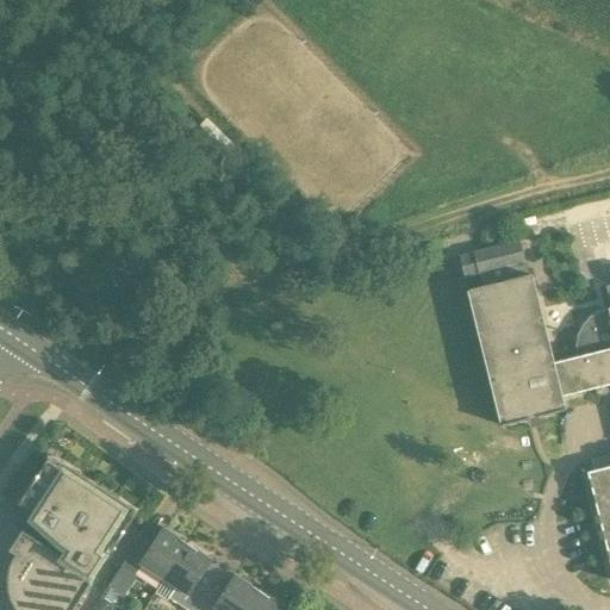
[(228,153),(199,126),(191,136),(219,162),(228,153)]
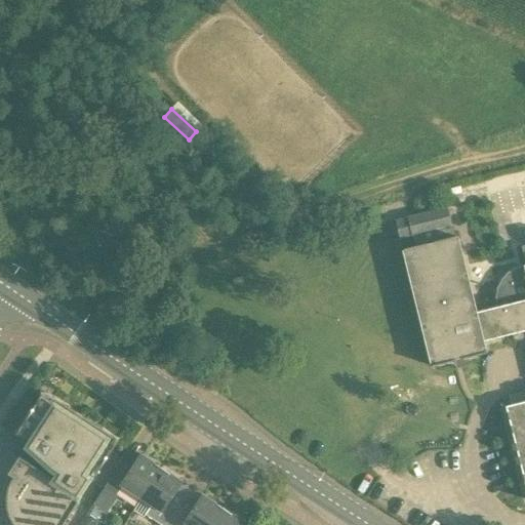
[(481,341),(508,335),(522,331),(524,330),(524,401),(505,406),(524,486),(524,244),(520,246),(524,266),(517,268),(516,268),(508,273),(501,280),(497,289),(495,298),(496,308),(475,313),(456,237),(453,238),(450,219),(447,208),(395,221),(396,225),(399,238),(413,234),(416,246),(404,249),(433,366),(484,354),(481,341)]
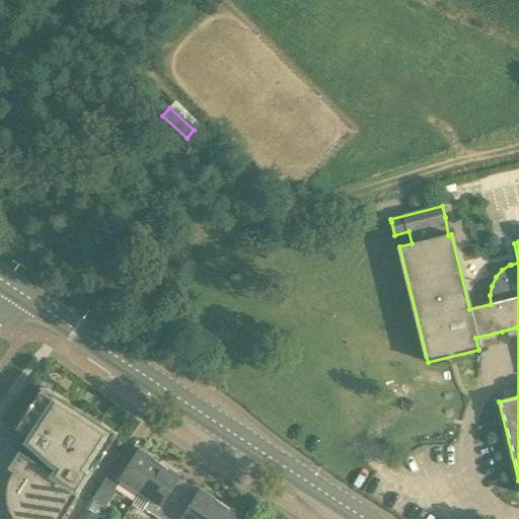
[(63,459),(55,475),(76,489),(85,473),(89,476),(117,435),(43,387),(16,429),(63,459)]
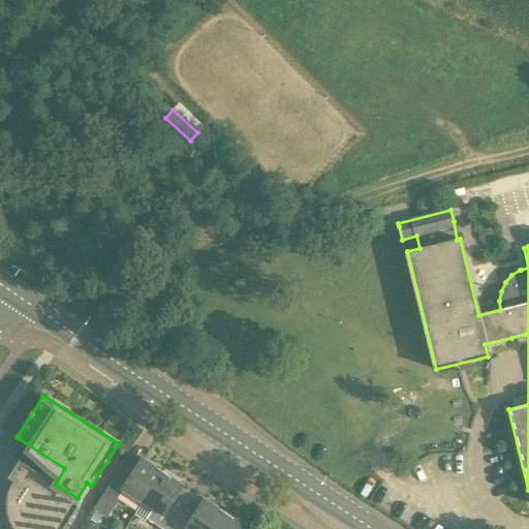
[(122,490),(143,503),(144,503),(163,472),(142,458),(128,477),(118,471),(104,492),(116,499),(122,490)]
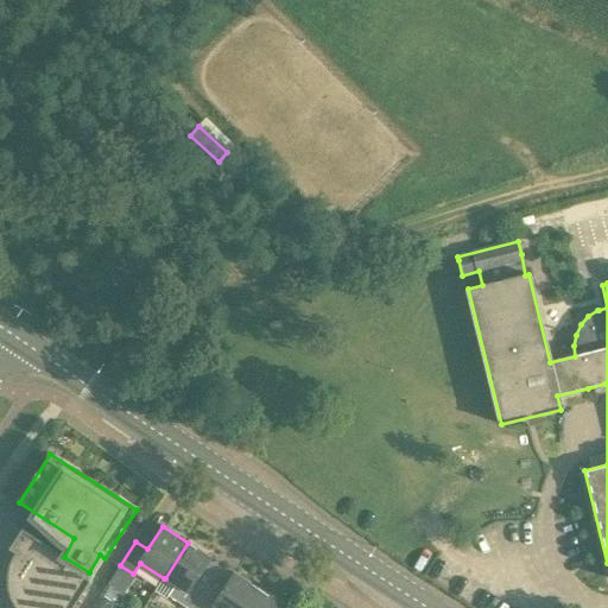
[(89,572),(64,557),(21,530),(8,550),(14,553),(12,556),(11,559),(10,563),(8,568),(7,571),(6,574),(6,577),(6,580),(6,584),(6,587),(7,589),(8,595),(10,600),(12,603),(13,606),(14,607),(71,607),(94,576),(89,572)]
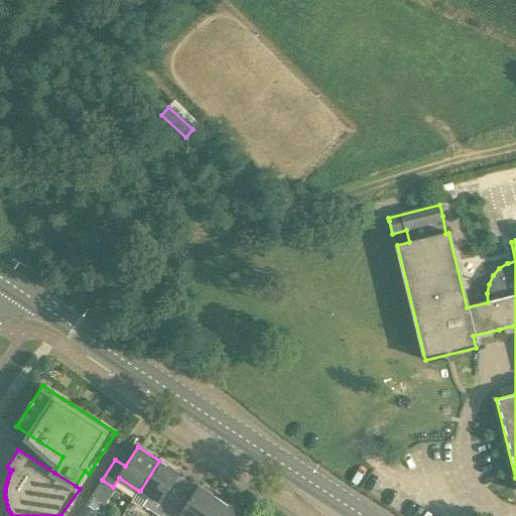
[(143,507),(157,515),(166,515),(177,500),(165,493),(178,473),(159,461),(140,491),(139,491),(131,503),(141,509),(143,507)]
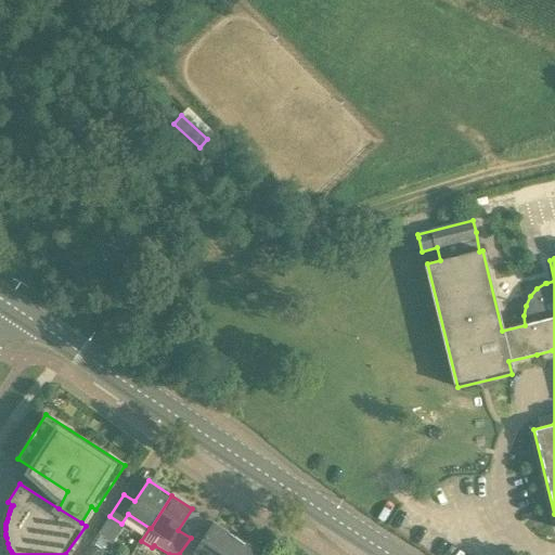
[(201,544),(191,538),(179,554),(226,554),(236,538),(214,523),(201,544)]
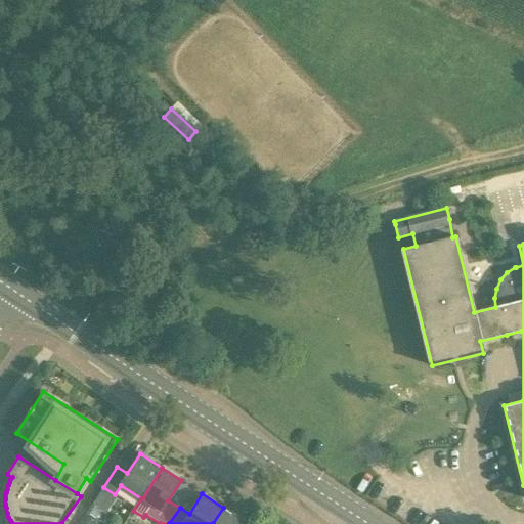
[(223,508),(213,523),(241,523),(243,521),(223,508)]
